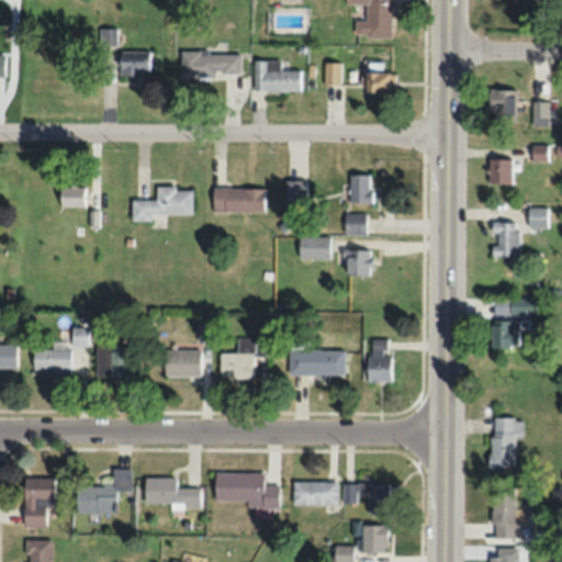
[(391,0),(353,0),(355,35),(391,35),(391,0)]
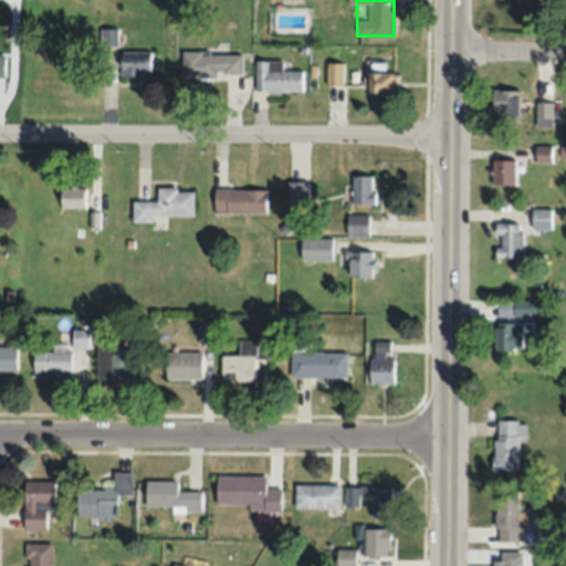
[(117,75),(150,75),(150,51),(117,51),(117,75)]
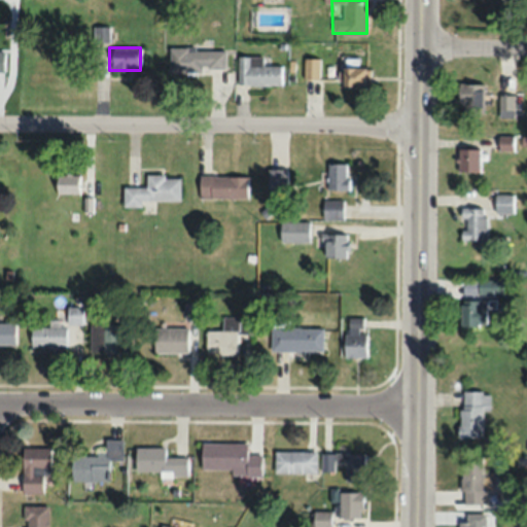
[(168,70),(224,70),(224,47),(168,47),(168,70)]
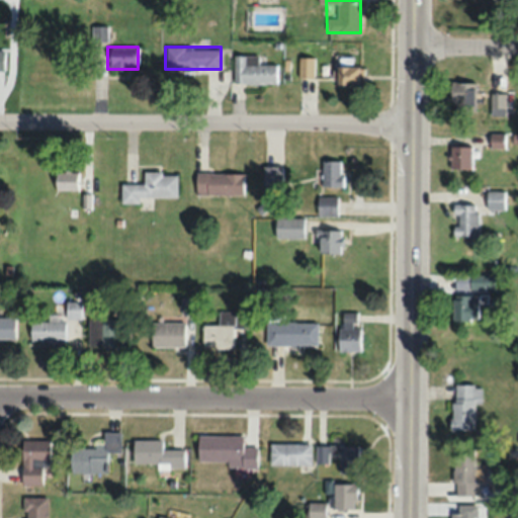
[(233,83),(276,84),(276,64),(258,64),(258,55),(234,55),(233,83)]
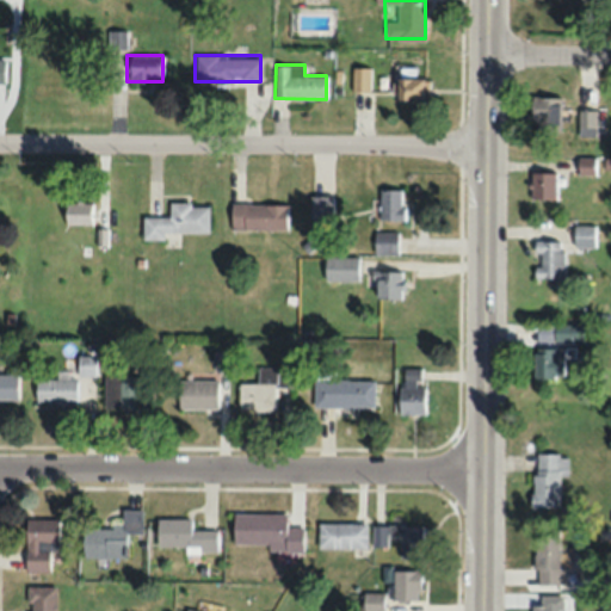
[(414,67),(396,67),(396,99),(427,99),(427,76),(414,76),(414,67)]
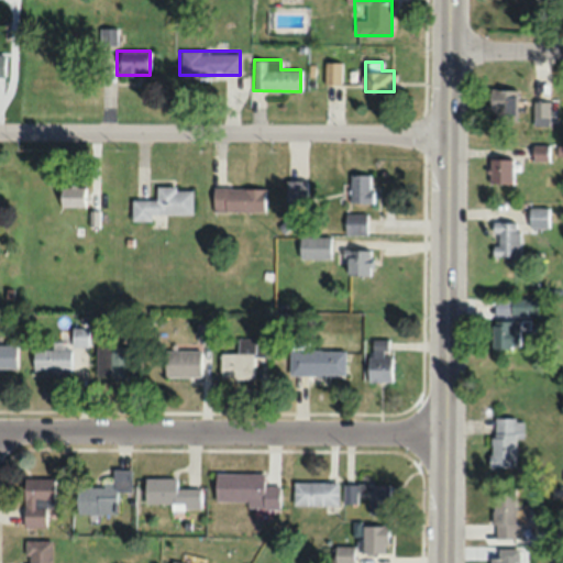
[(515,122),(515,88),(489,89),(489,122),(515,122)]
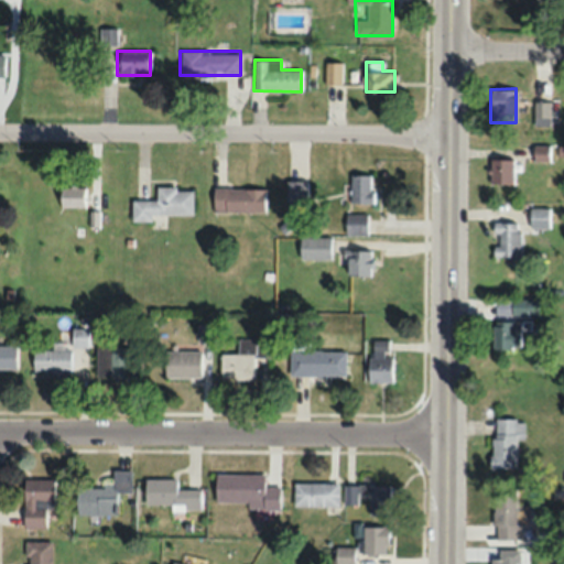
[(533,126),(549,126),(549,101),(533,101),(533,126)]
